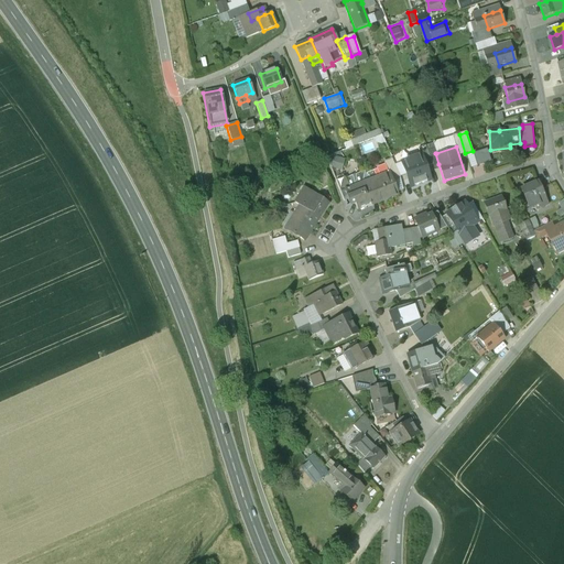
[(434,148),(427,150),(433,165),(438,164),(435,153),(436,153),(434,148)]
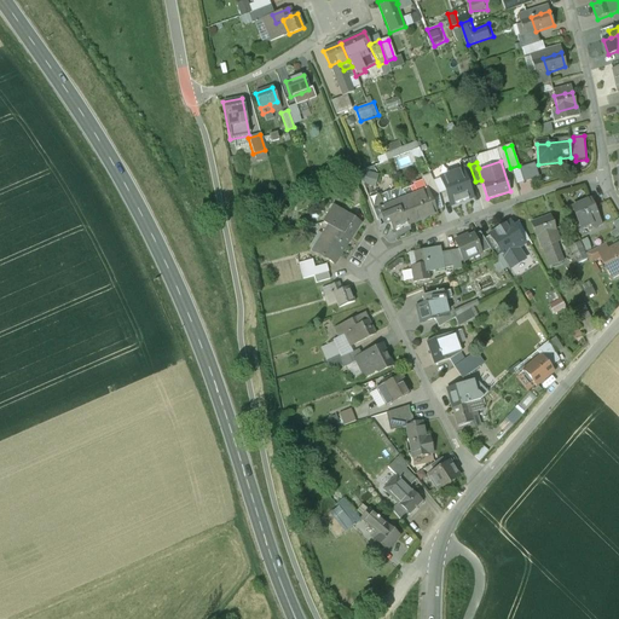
[(537,163),(522,167),(525,180),(539,177),(537,163)]
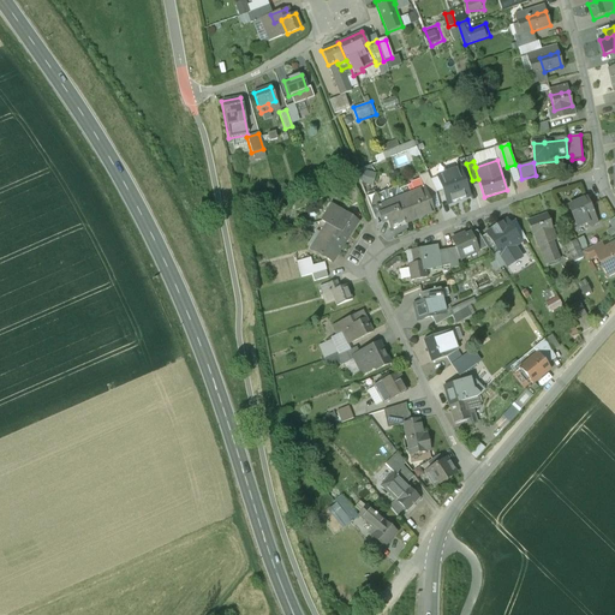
[(435,191),(428,173),(419,177),(419,179),(424,189),(428,198),(436,195),(435,191)]
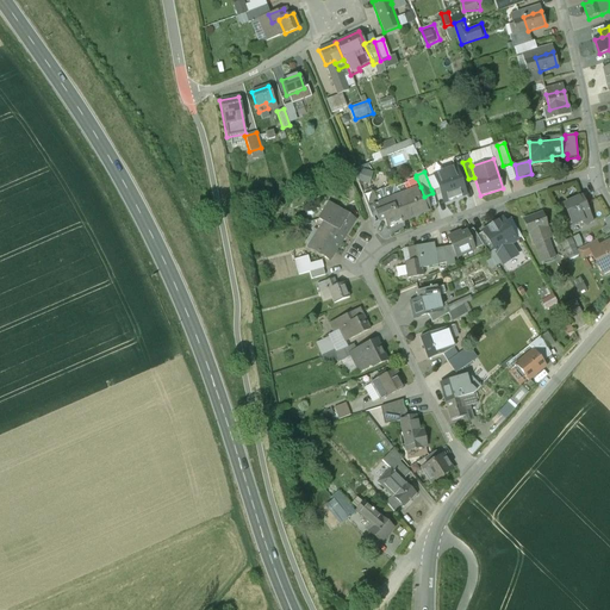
[(461,176),(453,179),(454,184),(456,191),(464,188),(461,176)]
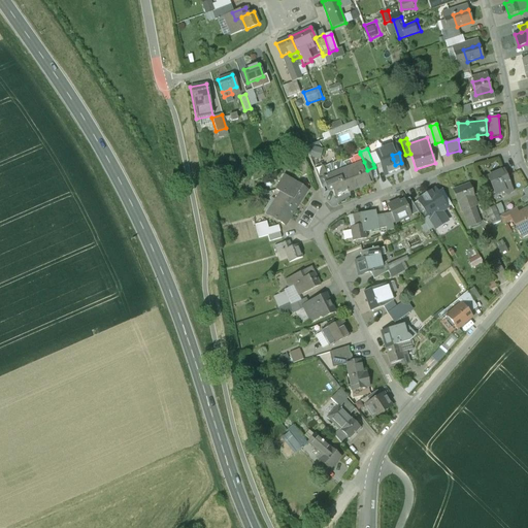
[(364,162),(360,154),(355,156),(354,158),(357,165),(345,169),(354,190),(372,183),(367,170),(364,162)]
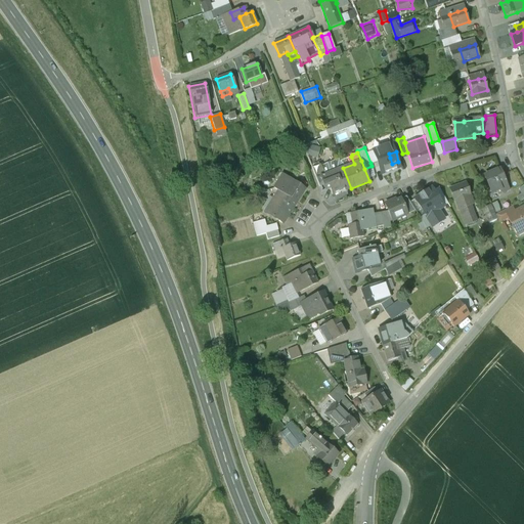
[(302,155),(291,158),(297,176),(308,172),(302,155)]
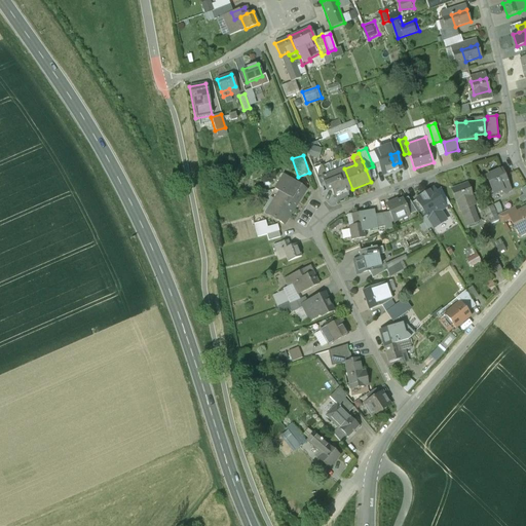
[(391,158),(379,161),(382,175),(396,171),(393,164),(391,158)]
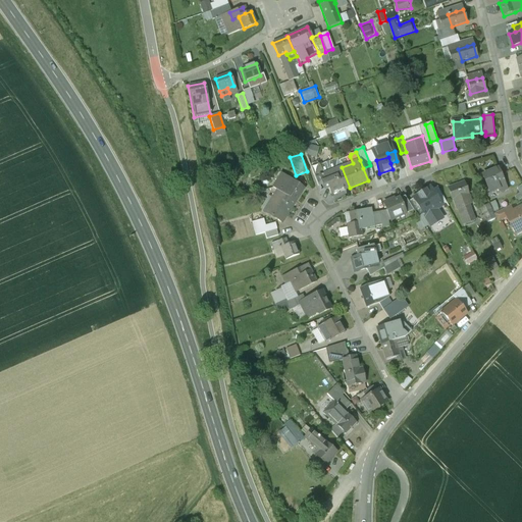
[(342,167),(335,169),(332,161),(321,165),(324,174),(323,174),(326,183),(331,195),(350,188),(342,167)]
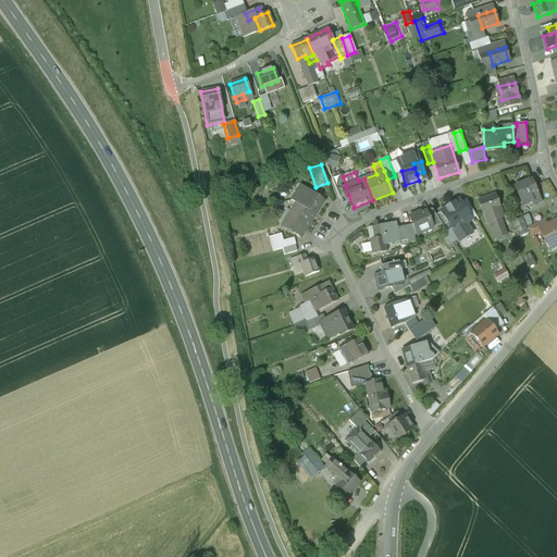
[(342,174),(332,178),(339,199),(348,195),(345,186),(346,186),(343,176),(342,174)]
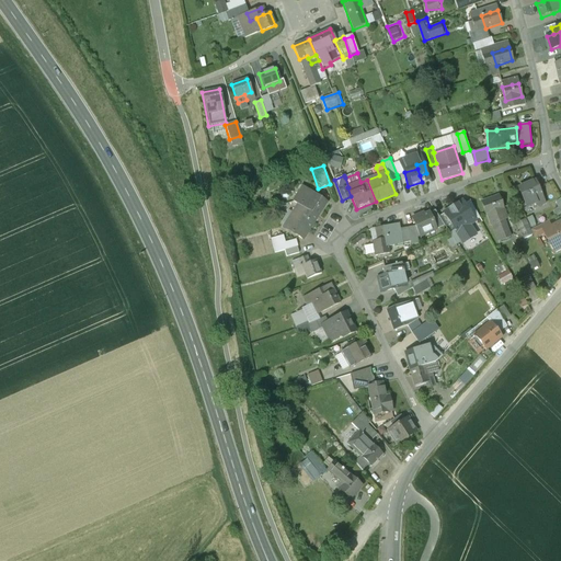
[(534,181),(519,187),(526,206),(536,202),(534,197),(539,194),(534,181)]
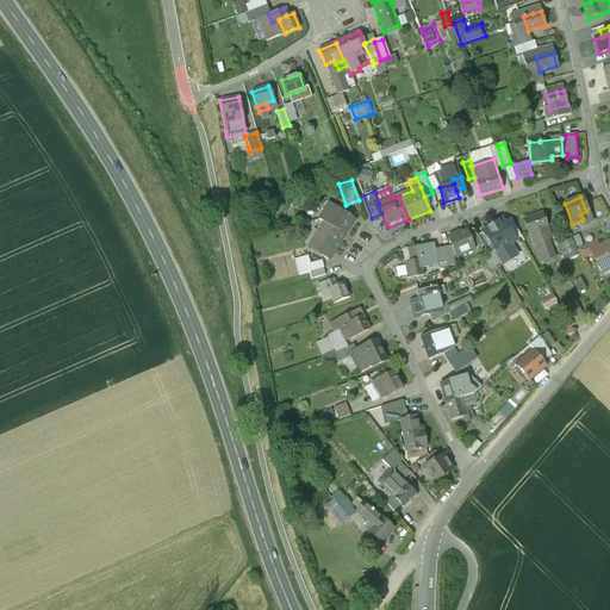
[(355,219),(329,203),(318,218),(324,222),(346,236),(355,219)]
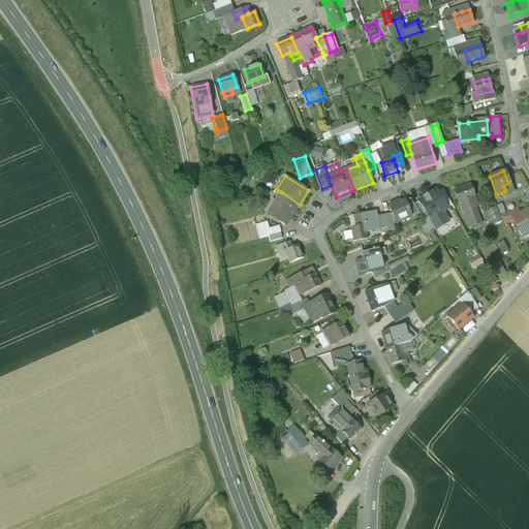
[(469,184),(454,190),(459,201),(467,198),(473,196),(469,184)]
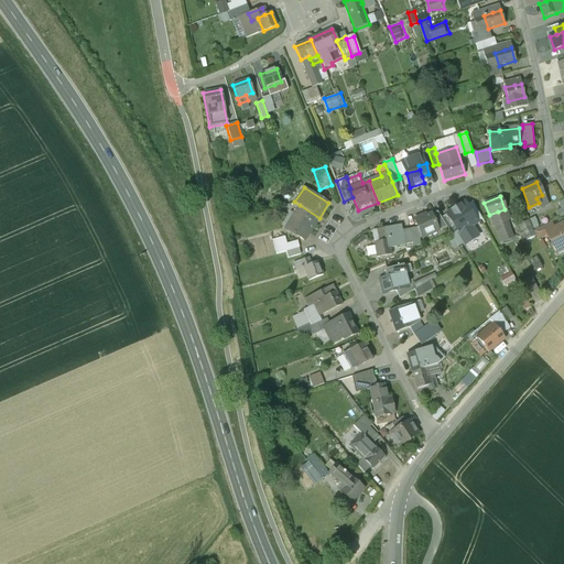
[(320,218),(300,205),(284,227),(303,239),(305,239),(320,218)]
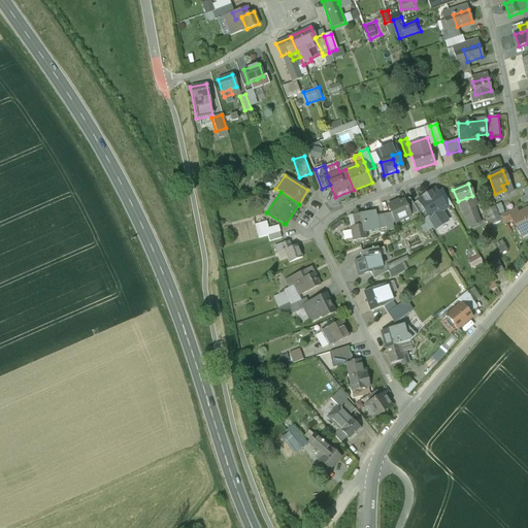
[(437,195),(423,199),(427,212),(435,209),(441,207),(437,195)]
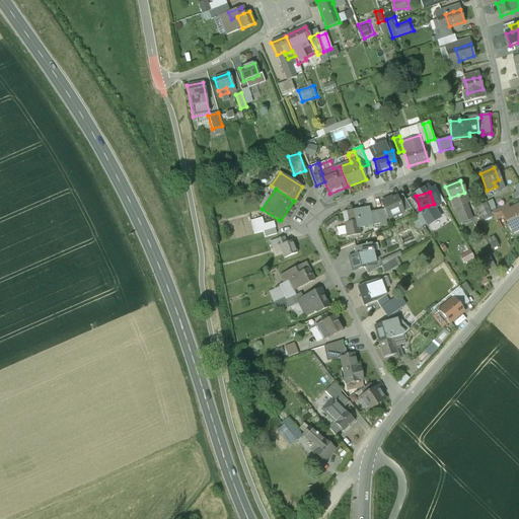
[(411,209),(402,195),(396,198),(403,213),(411,209)]
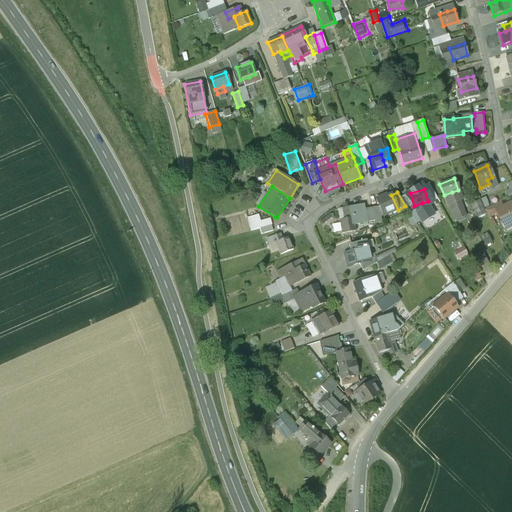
[(452,192),(444,195),(448,204),(453,202),(451,198),(454,197),(452,192)]
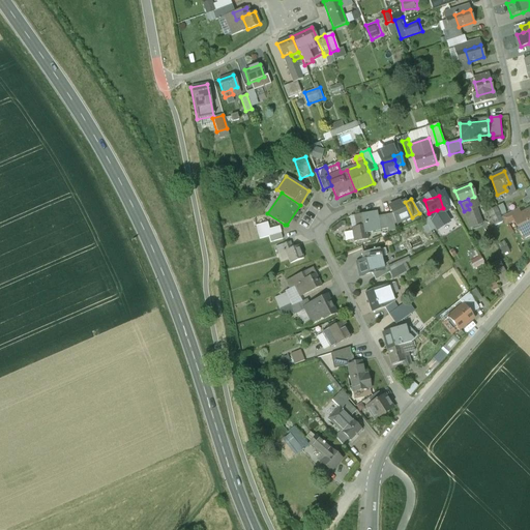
[(405,202),(398,205),(396,203),(389,206),(392,213),(391,214),(394,225),(412,217),(405,202)]
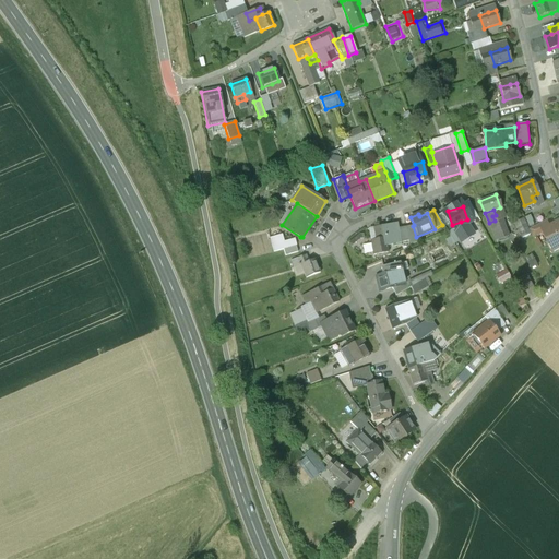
[(558,221),(556,215),(546,221),(549,227),(558,221)]
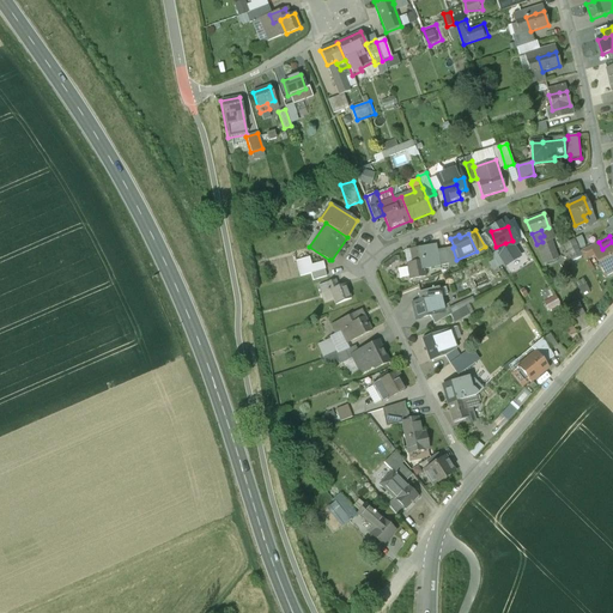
[(599,242),(581,252),(584,260),(595,254),(595,253),(602,249),(599,242)]
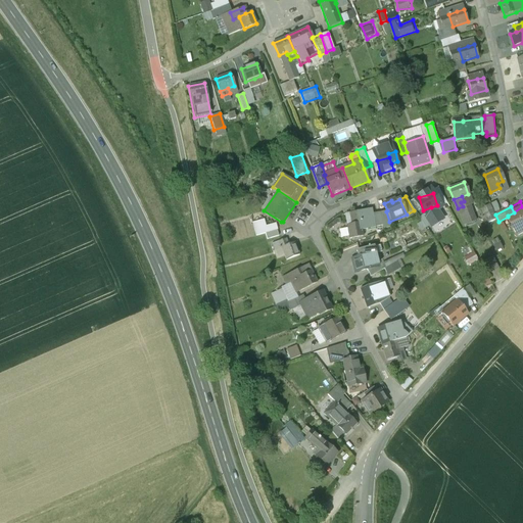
[(522,206),(514,212),(508,216),(508,217),(513,225),(512,225),(516,233),(522,229),(522,228),(522,206)]
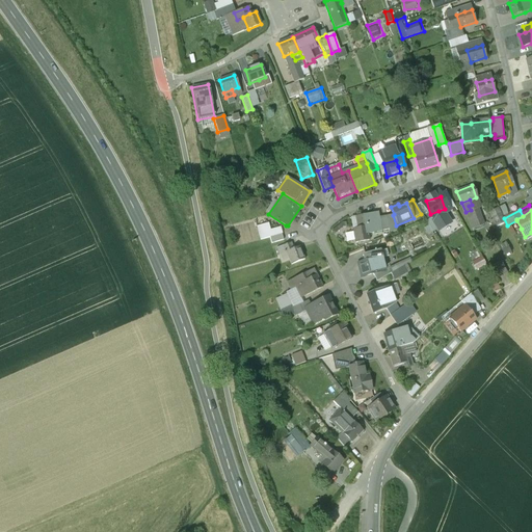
[(439,211),(430,214),(432,223),(442,220),(439,211)]
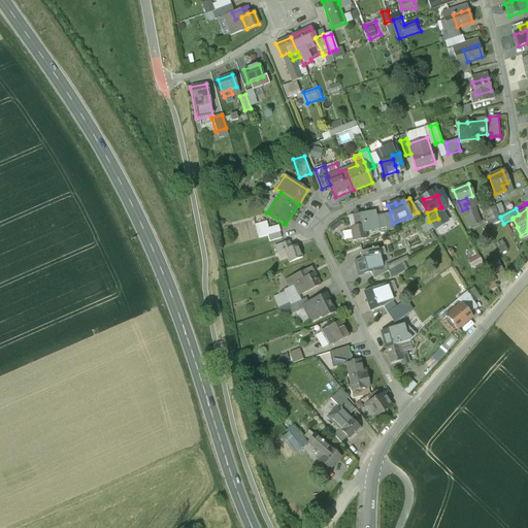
[(375,210),(363,212),(363,215),(353,217),(355,226),(351,227),(353,240),(366,238),(365,232),(378,230),(378,229),(376,216),(375,210)]
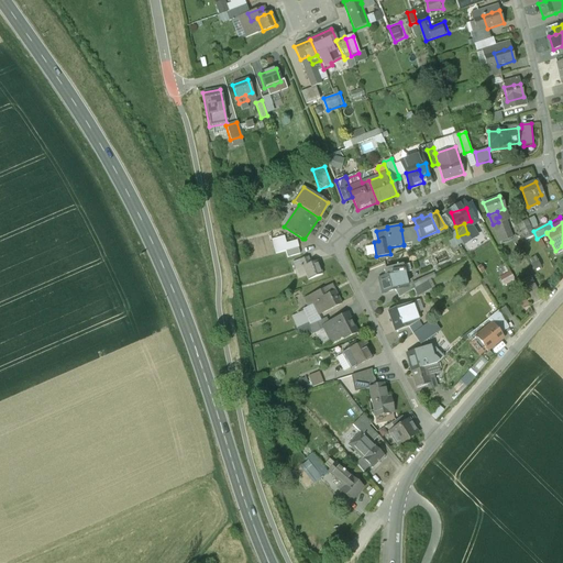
[(416,228),(408,229),(411,243),(419,241),(419,239),(416,228)]
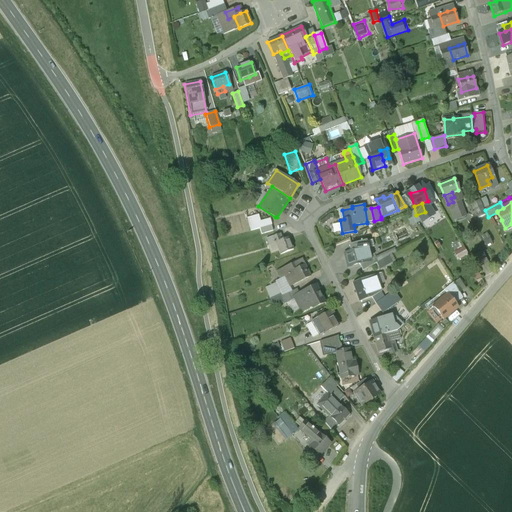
[(371,208),(365,209),(367,222),(374,221),(371,208)]
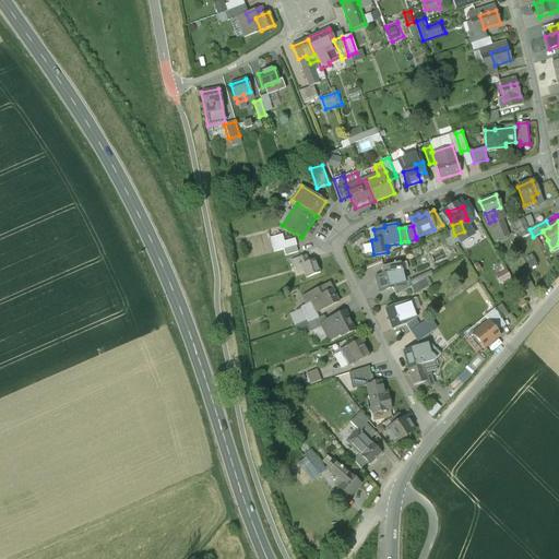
[(295,239),(284,242),(282,235),(270,238),(273,252),(284,249),(296,246),(295,239)]
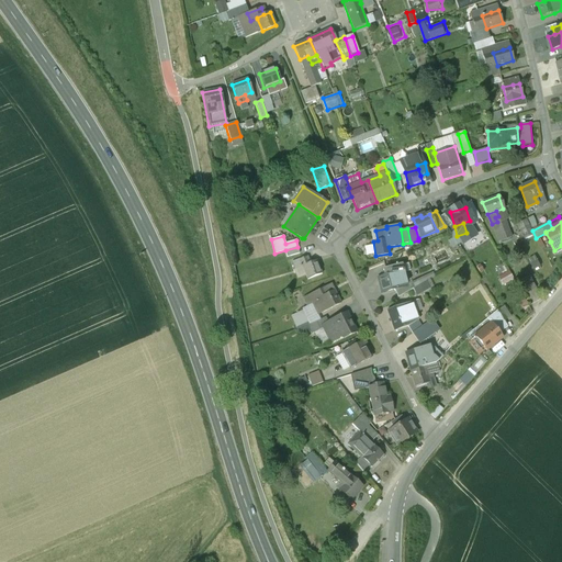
[(298,247),(285,250),(287,257),(299,254),(298,247)]
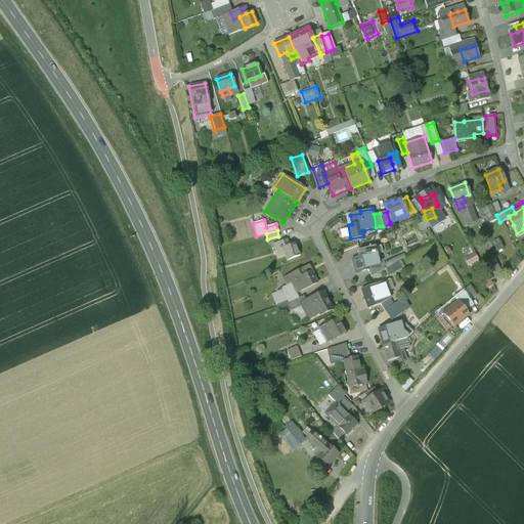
[(287,238),(278,242),(280,249),(282,248),(281,248),(289,245),(287,238)]
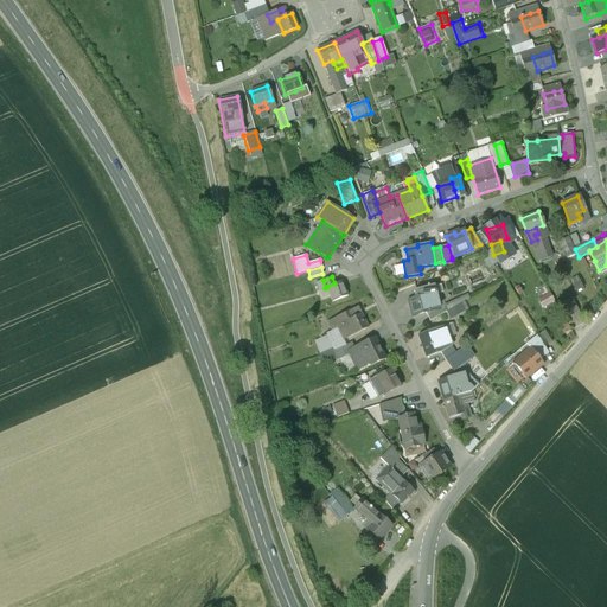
[(334,283),(326,287),(327,287),(332,301),(347,295),(342,281),(334,283)]
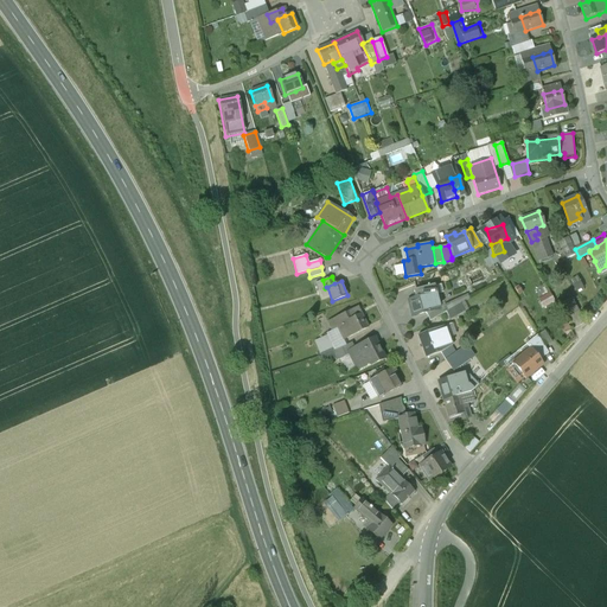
[(433,286),(414,291),(416,299),(408,300),(413,315),(425,313),(438,310),(438,308),(433,286)]
